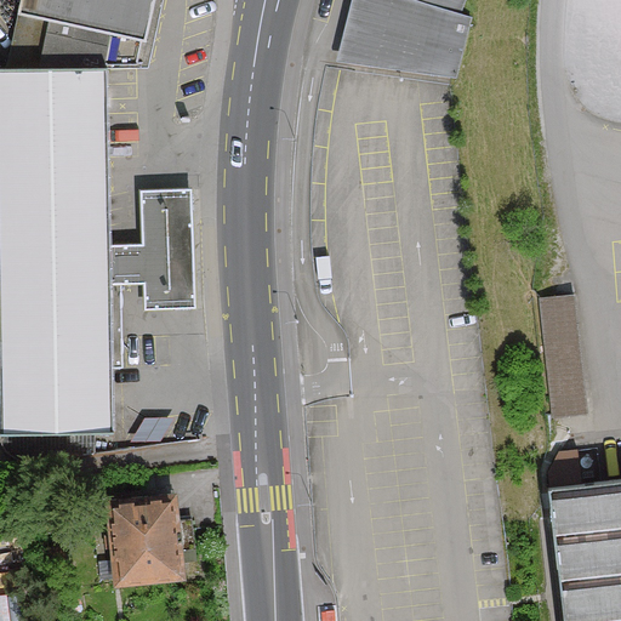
[(22,0),(21,11),(148,39),(155,0),(22,0)]
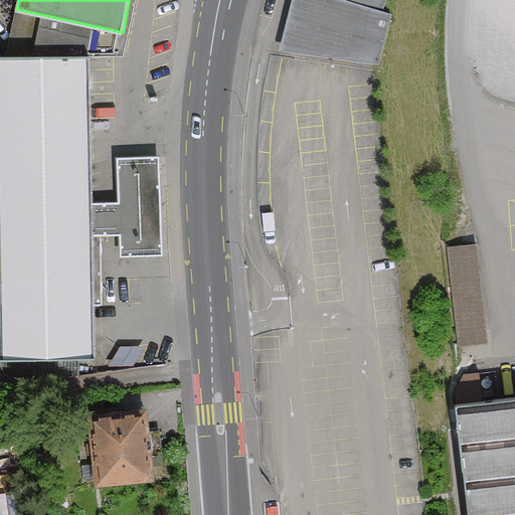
[(290,0),(276,53),(382,64),(391,17),(382,15),(387,0),(290,0)]
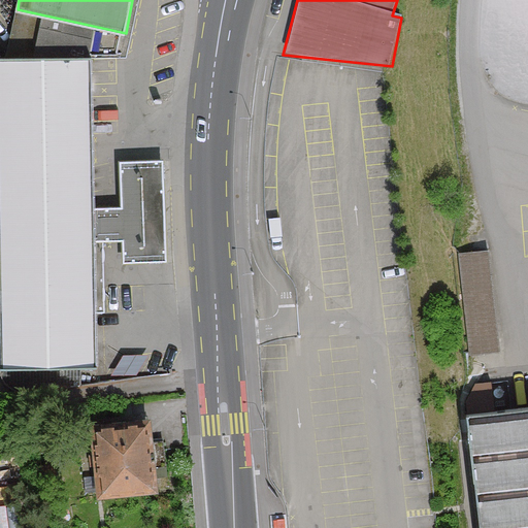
[(0,201),(5,368),(97,365),(88,64),(0,66),(0,201)]
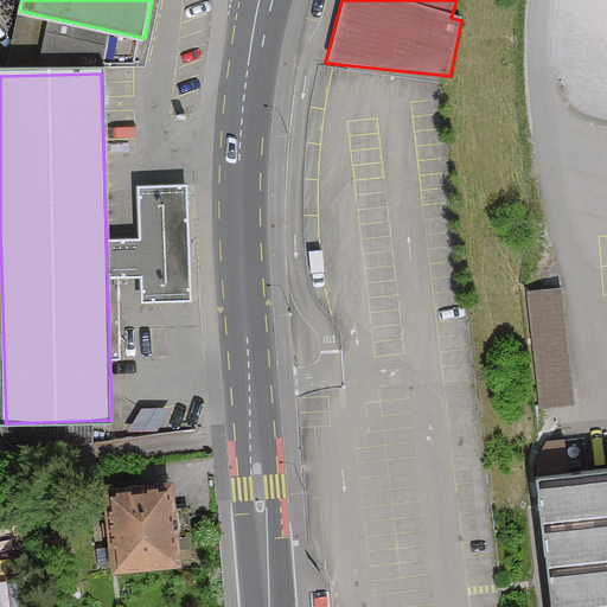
[(140,240),(101,241),(103,279),(142,278),(142,302),(190,301),(186,185),(139,186),(140,240)]
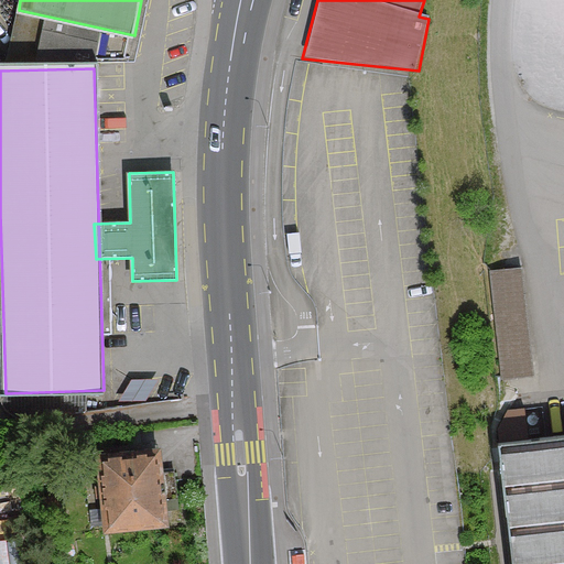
[(522,269),(490,272),(502,383),(534,380),(522,269)]
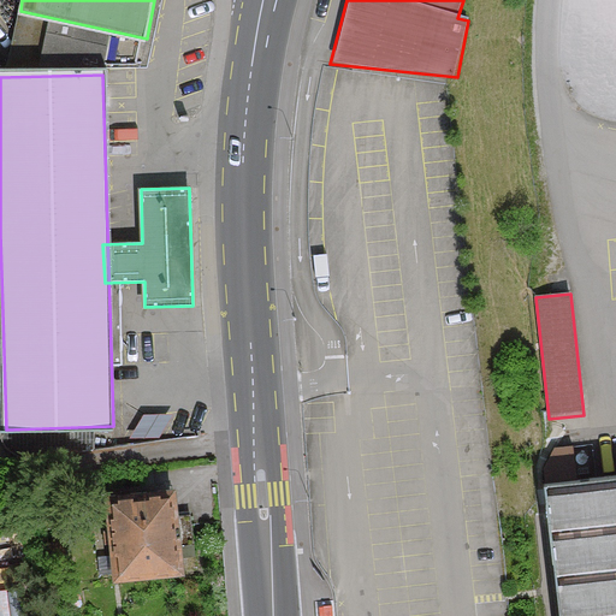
[(615,615),(615,489),(542,497),(555,615),(615,615)]
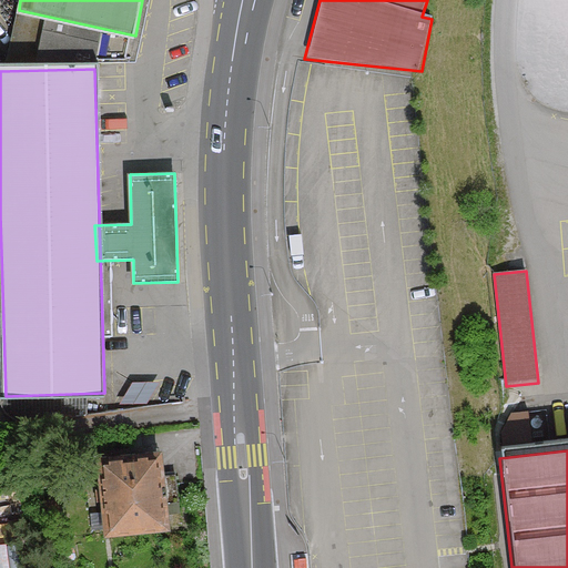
[(94,467),(103,540),(162,534),(153,460),(94,467)]
